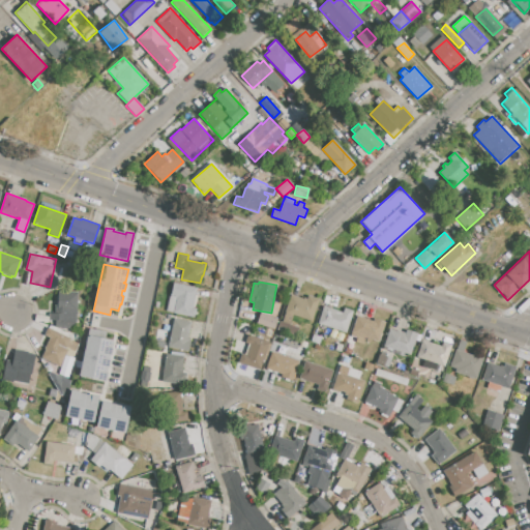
[(174,284),(197,288),(195,295),(197,296),(195,307),(198,308),(196,318),(166,311),(169,296),(171,296),(174,284)]
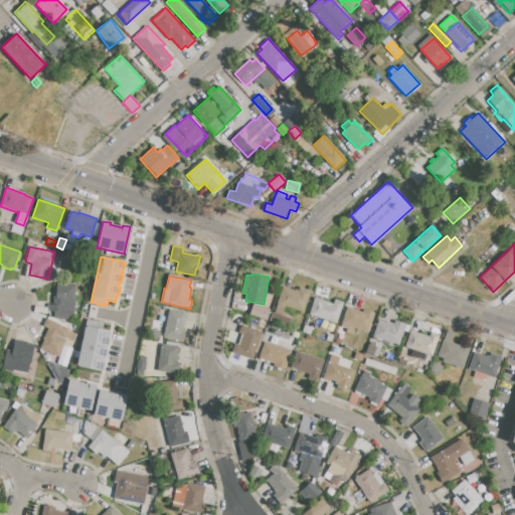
[(75,284),(74,313),(47,311),(47,304),(53,304),(53,292),(56,292),(56,283),(75,284)]
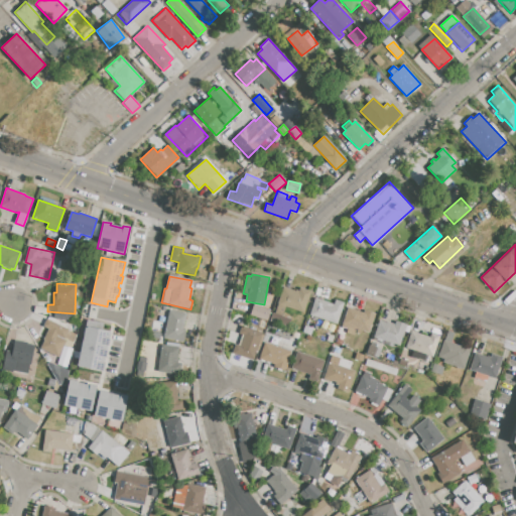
[(283,287),(295,291),(295,290),(298,290),(299,287),(311,291),(303,312),(286,306),(282,316),(274,313),(283,287)]
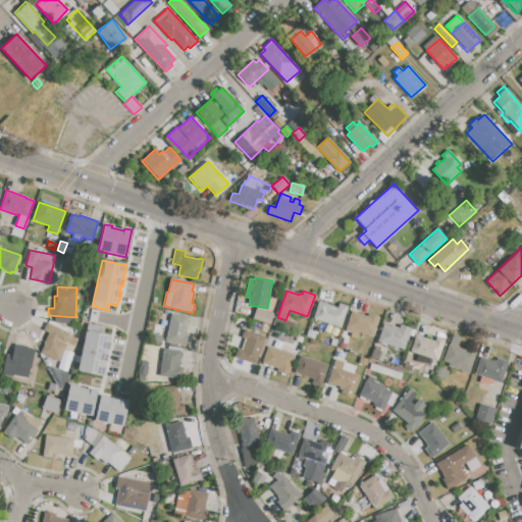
[(319,302),(337,308),(340,304),(348,307),(341,328),(314,318),(319,302)]
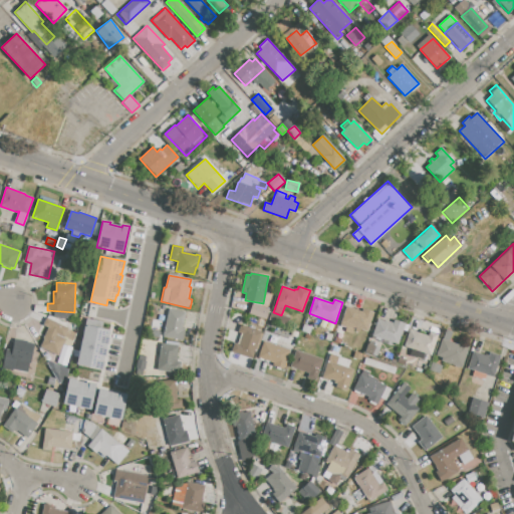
[(249,313),(253,303),(270,310),(266,319),(249,313)]
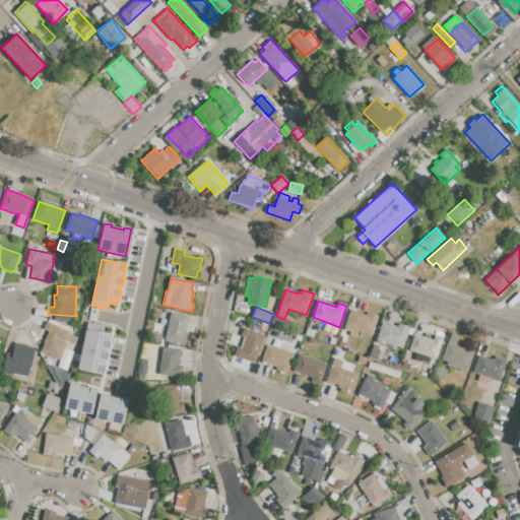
[(350,311),(366,316),(367,312),(379,316),(372,335),(360,331),(359,334),(344,329),(350,311)]
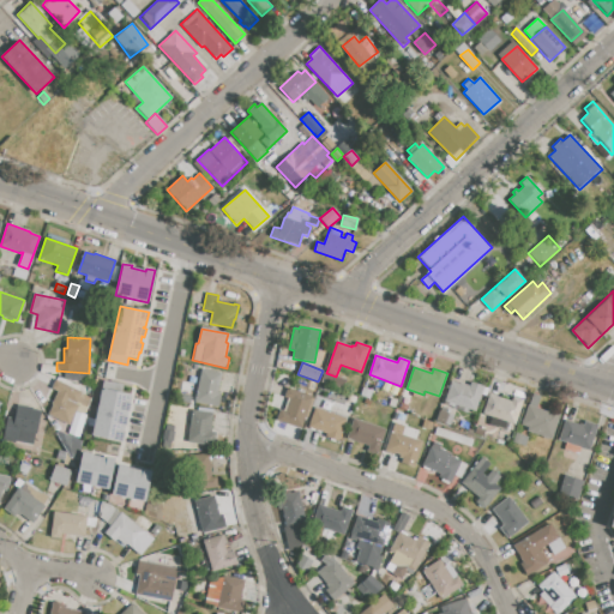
[(202,369),(222,373),(218,392),(222,393),(218,407),(194,402),(202,369)]
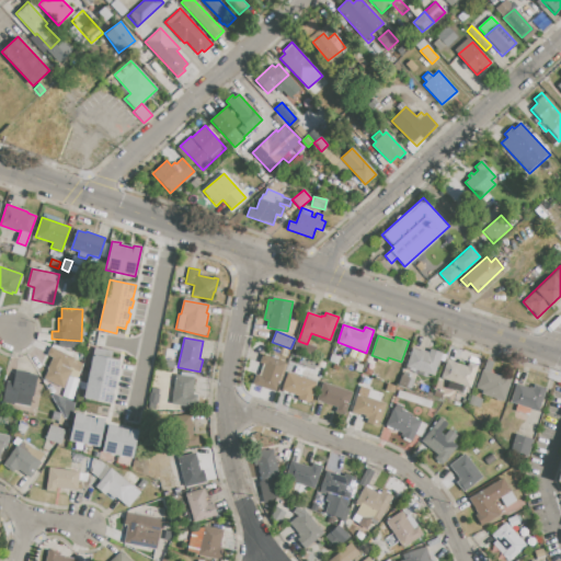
[(307,344),(317,347),(313,357),(293,350),(296,340),(298,341),(307,344)]
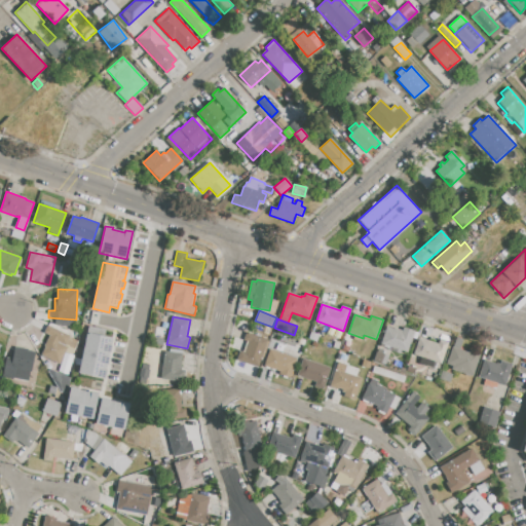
[(59,365),(40,355),(45,347),(43,346),(49,336),(43,333),(47,325),(70,336),(70,337),(78,341),(73,349),(68,347),(59,365)]
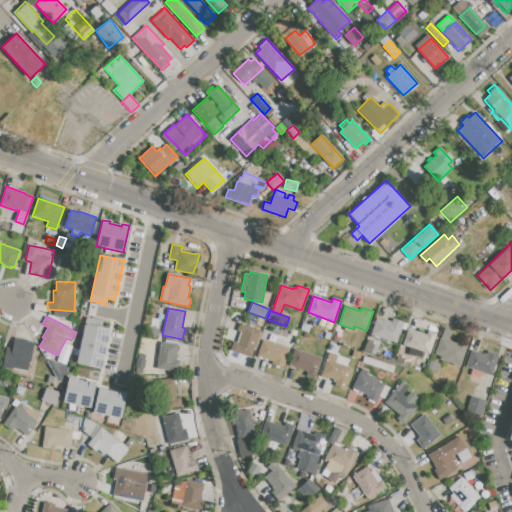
[(250,316),(262,320),(260,328),(247,323),(250,316)]
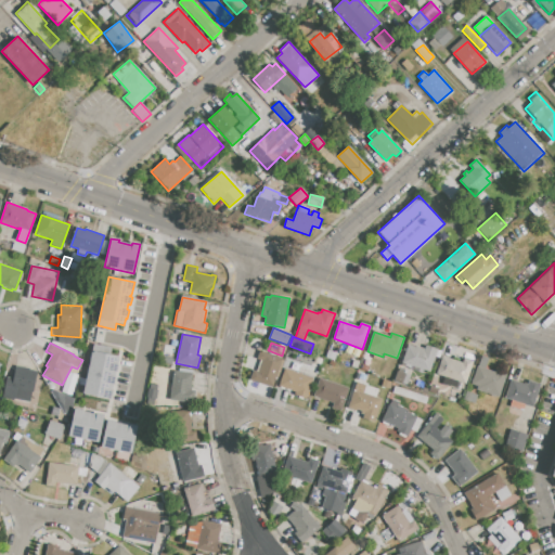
[(93,344),(112,348),(111,355),(118,357),(117,364),(118,364),(116,373),(113,373),(113,376),(115,376),(112,390),(113,390),(111,400),(82,394),(93,344)]
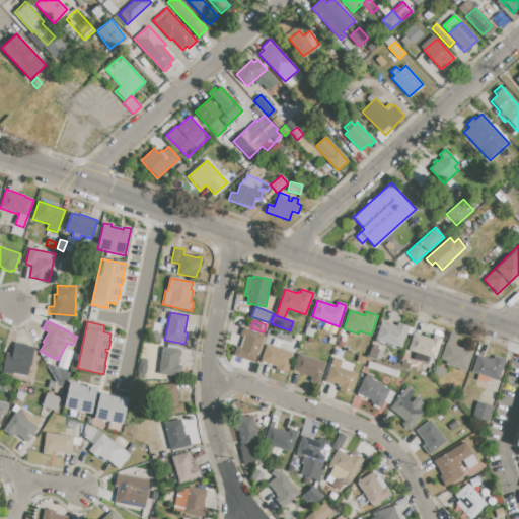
[(380,321),(396,326),(397,322),(409,326),(401,348),(395,345),(393,349),(387,347),(382,361),(368,356),(380,321)]
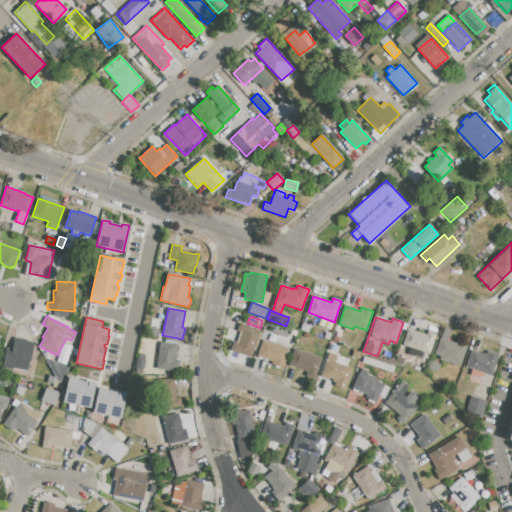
[(260,330),(250,357),(230,350),(233,342),(237,343),(241,333),(237,331),(240,323),(260,330)]
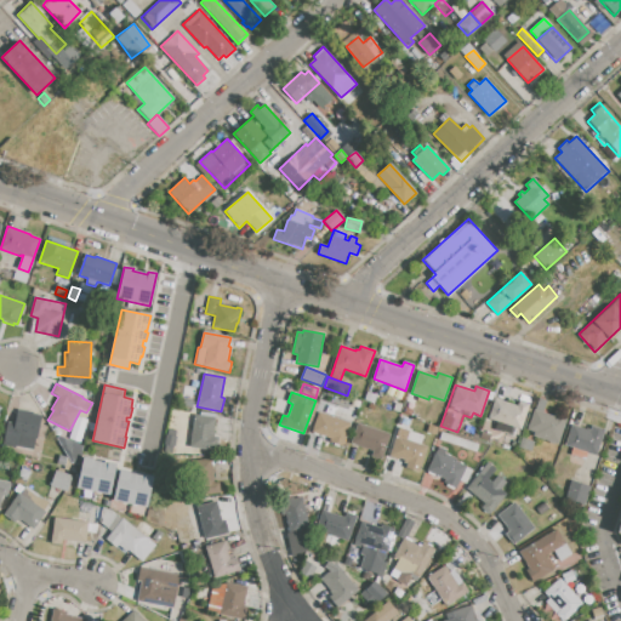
[(364,400),(366,392),(376,396),(374,404),(364,400)]
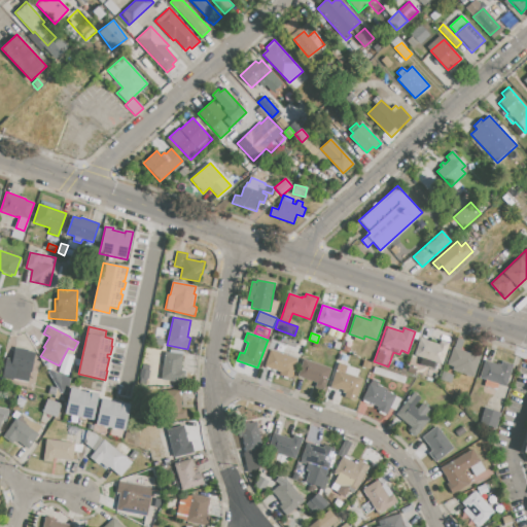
[(457,338),(464,340),(460,350),(469,353),(470,351),(482,355),(473,378),(452,371),(453,367),(448,365),(457,338)]
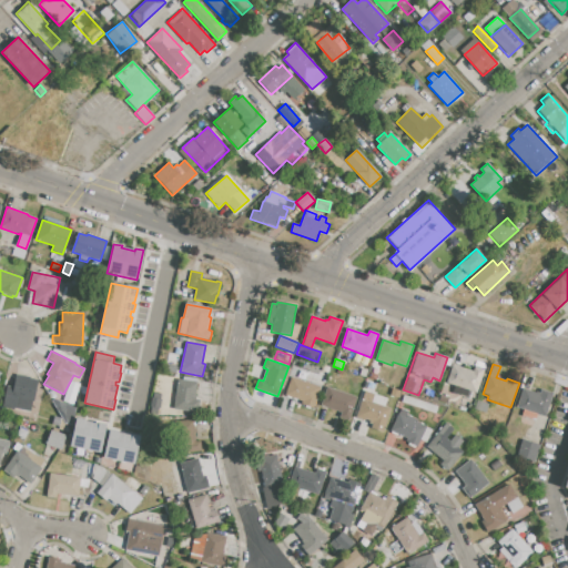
[(170,373),(171,365),(180,367),(179,374),(170,373)]
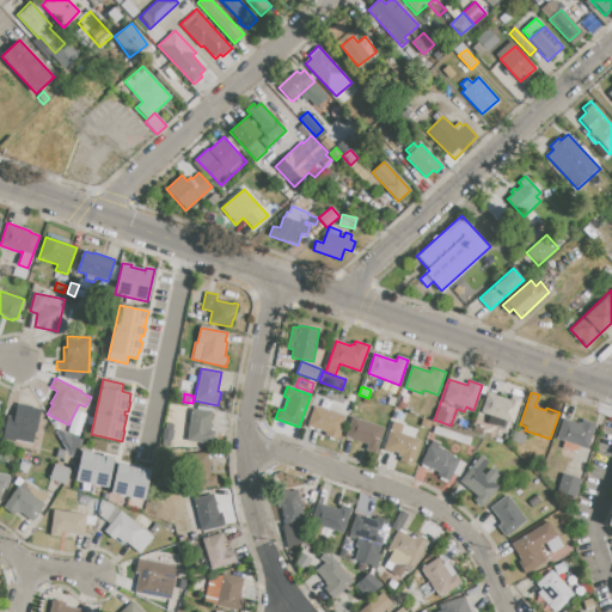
[(488,393),(509,401),(512,395),(521,398),(513,424),(507,422),(505,430),(487,423),(490,416),(481,412),(488,393)]
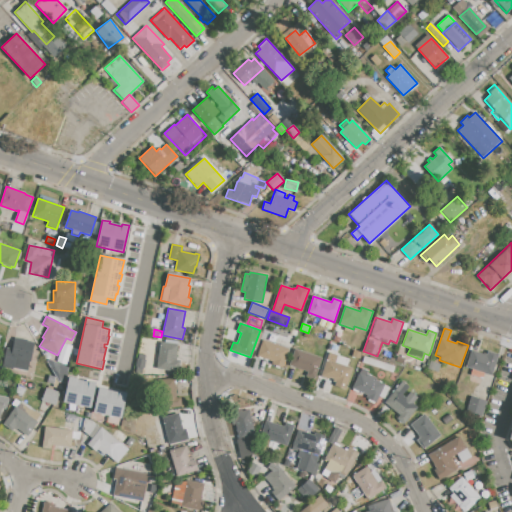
[(323,339),(326,332),(331,334),(329,340),(323,339)]
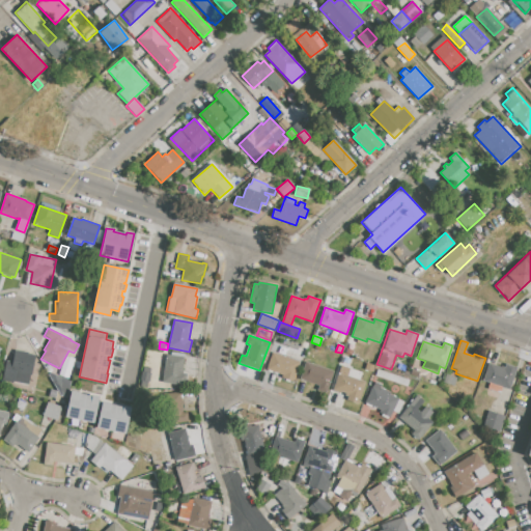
[(3,380),(8,352),(15,353),(16,351),(28,353),(28,354),(34,355),(29,384),(3,380)]
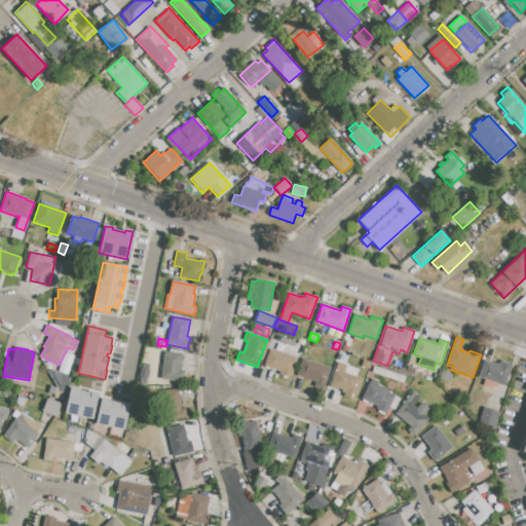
[(270,350),(296,360),(290,378),(278,374),(279,371),(264,366),(270,350)]
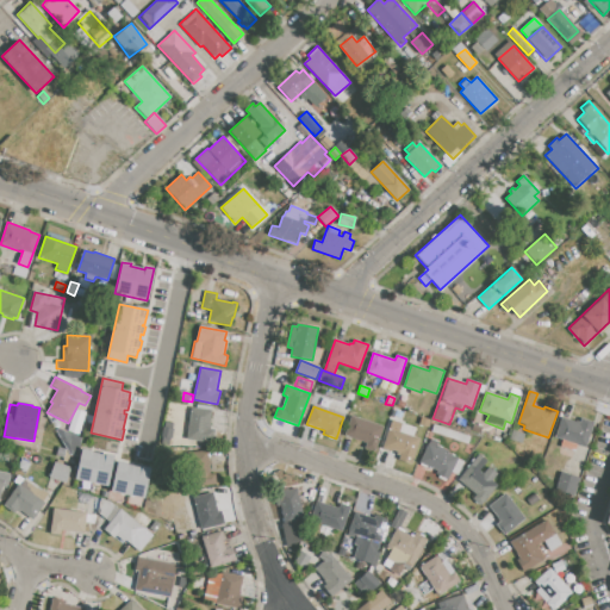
[(191,408),(211,411),(209,428),(215,429),(212,442),(187,439),(191,408)]
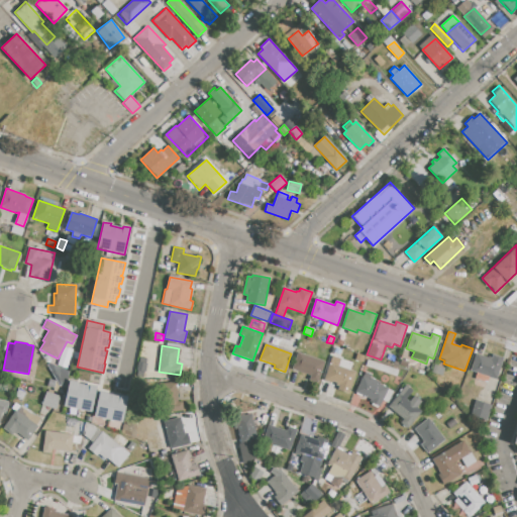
[(297,352),(325,363),(318,383),(308,380),(310,376),(292,369),(297,352)]
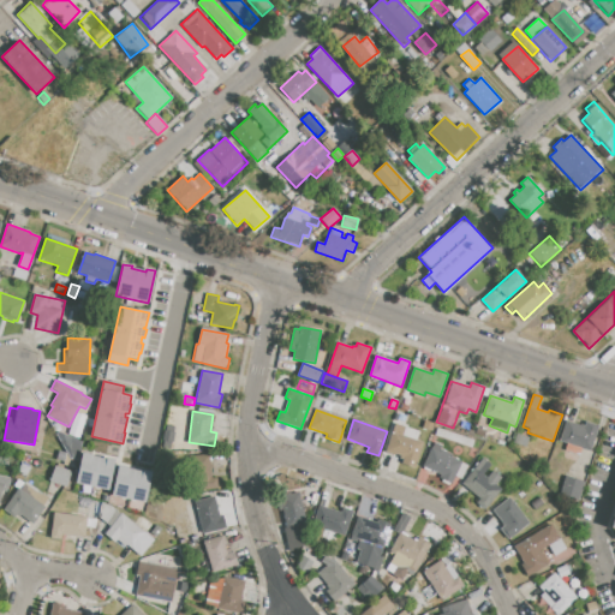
[(567,422),(580,427),(580,424),(584,427),(585,422),(598,427),(590,452),(560,441),(567,422)]
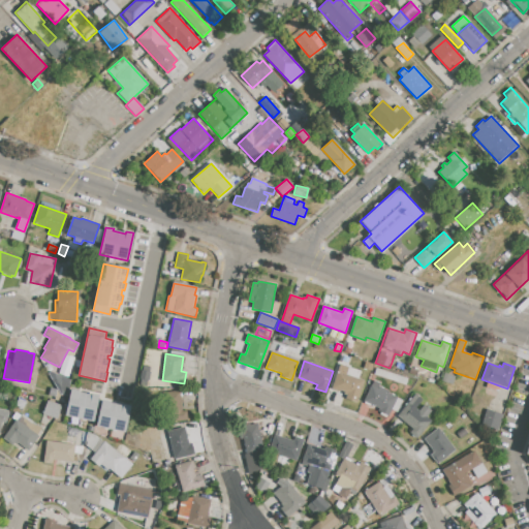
[(142,371),(143,371),(144,366),(150,367),(149,372),(150,372),(149,380),(148,380),(147,387),(139,386),(141,379),(142,371)]
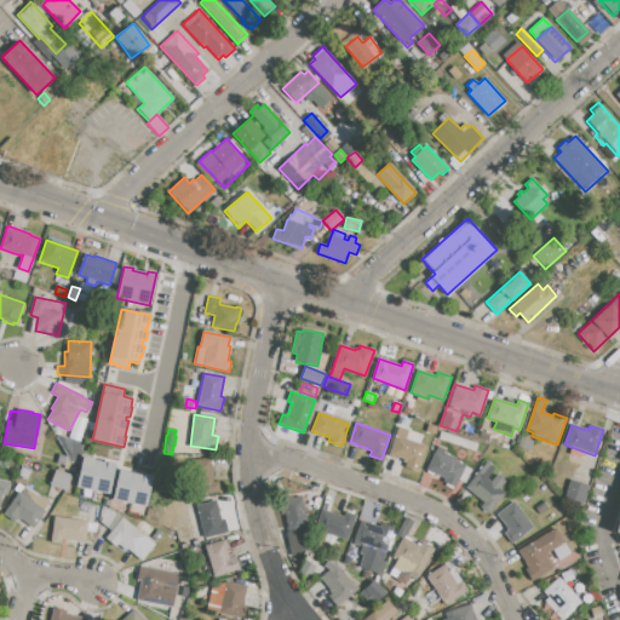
[(395,436),(403,438),(406,430),(423,436),(420,445),(426,447),(418,471),(405,468),(406,463),(388,457),(395,436)]
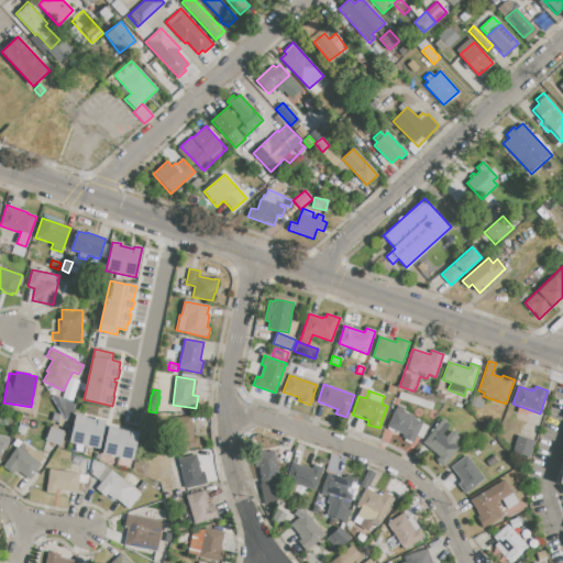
[(437,393),(444,395),(442,401),(434,398),(437,393)]
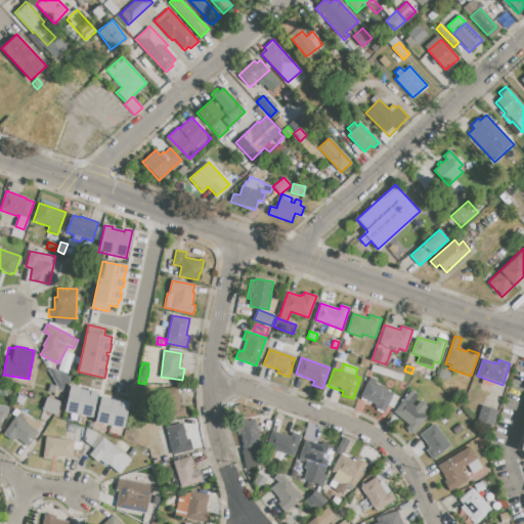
[(439,369),(450,374),(448,381),(437,377),(439,369)]
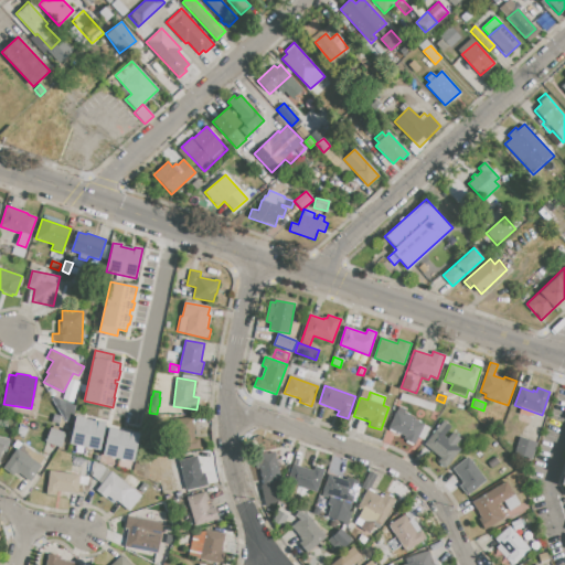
[(388,428),(400,406),(407,409),(405,413),(415,418),(415,419),(424,425),(417,437),(414,444),(404,439),(405,437),(388,428)]
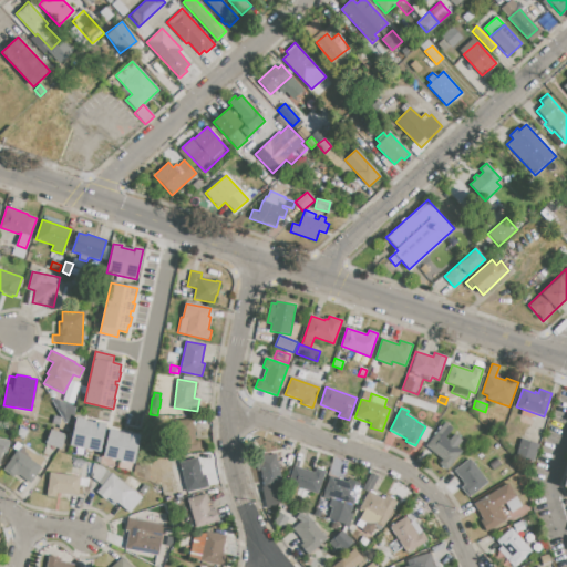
[(70,446),(76,418),(84,419),(84,421),(98,424),(99,422),(106,423),(100,453),(70,446)]
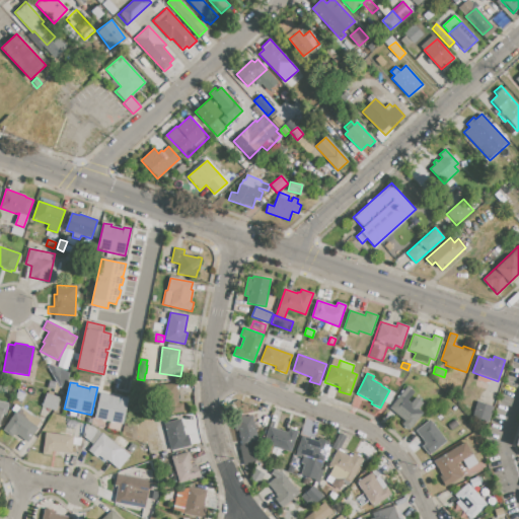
[(168,414),(164,386),(177,384),(179,403),(182,402),(184,413),(168,414)]
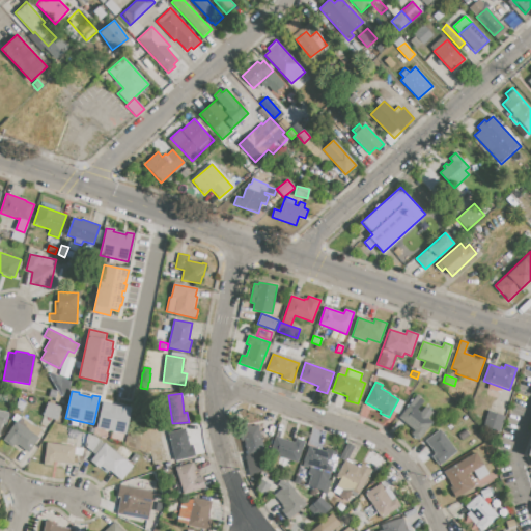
[(398,418),(417,395),(424,401),(417,410),(420,413),(425,407),(432,413),(428,419),(432,422),(418,440),(411,435),(414,430),(398,418)]
